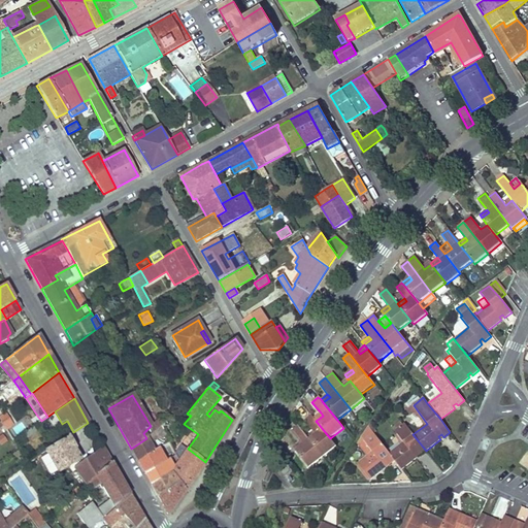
[(221,410),(215,404),(206,414),(209,417),(215,409),(219,413),(221,410)]
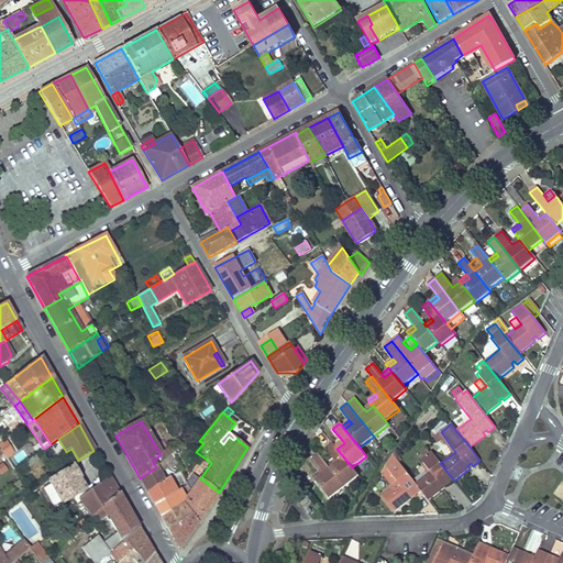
[(4,440),(0,443),(0,446),(1,450),(3,453),(4,454),(6,457),(7,459),(13,454),(4,440)]
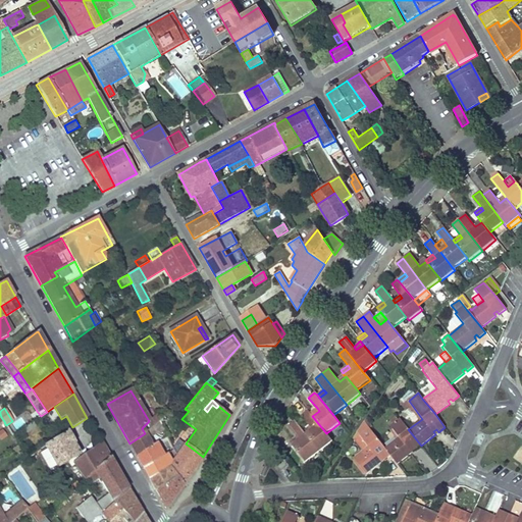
[(317,408),(310,414),(312,416),(319,411),(317,408)]
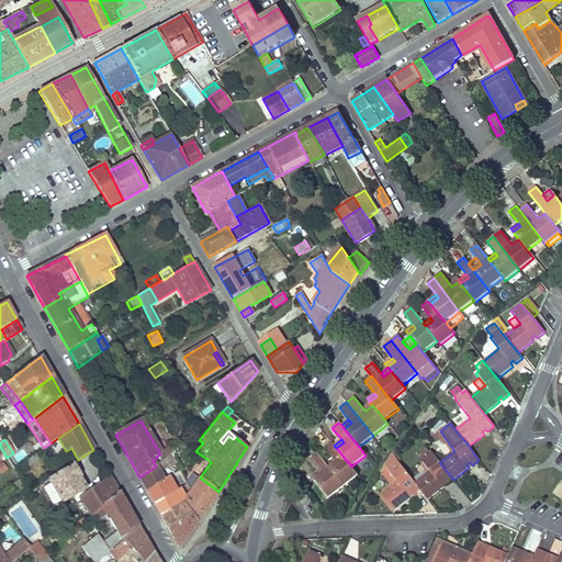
[(330,442),(324,448),(333,459),(335,462),(328,468),(344,486),(358,475),(351,467),(336,448),(334,446),(330,442)]
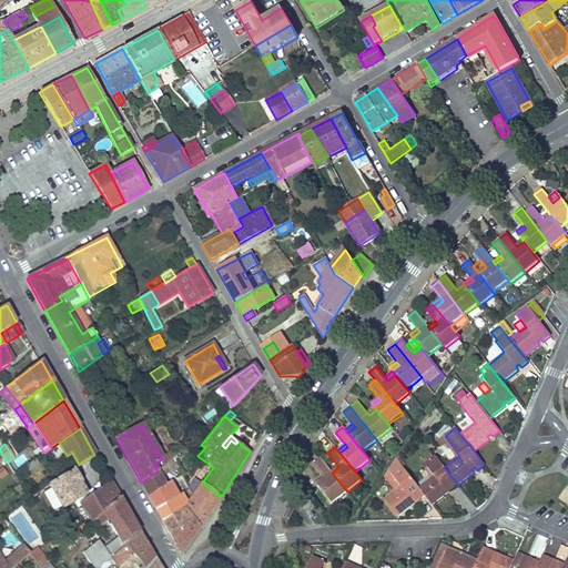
[(434,476),(418,487),(425,496),(432,505),(447,493),(445,490),(449,488),(452,490),(458,485),(444,467),(435,456),(424,464),(434,476)]
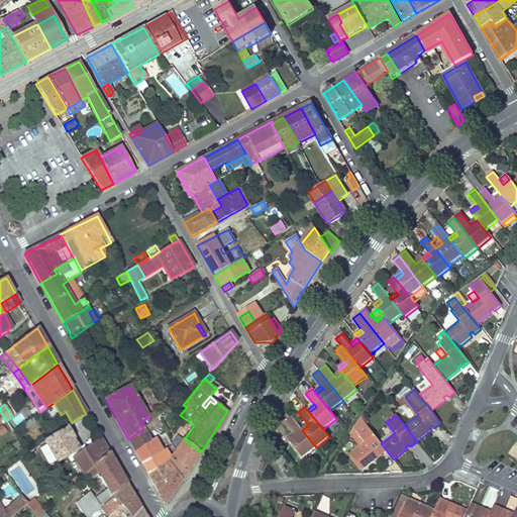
[(292,416),(285,422),(293,433),(296,436),(289,441),(303,458),(316,447),(302,430),(300,427),(292,416)]
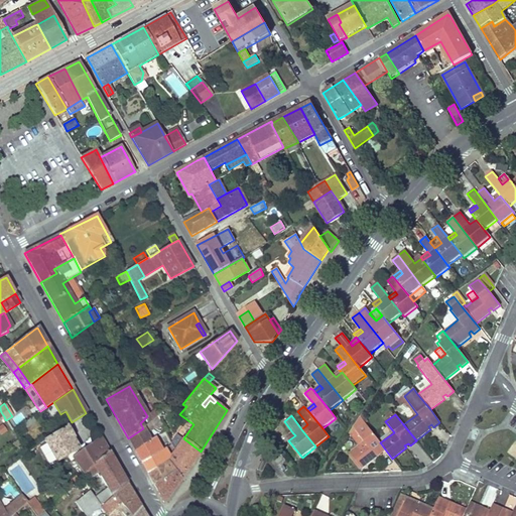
[(32,417),(23,424),(27,429),(36,422),(32,417)]
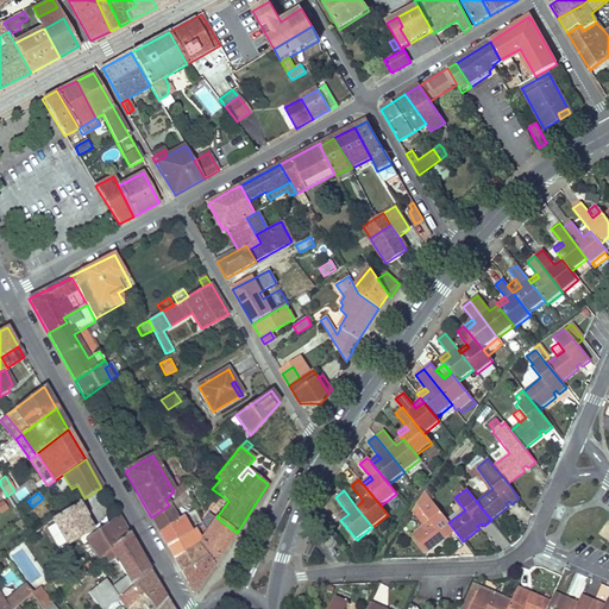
[(425,493),(416,504),(420,509),(413,514),(422,527),(413,534),(427,553),(445,540),(441,537),(445,534),(447,538),(456,532),(449,522),(425,493)]
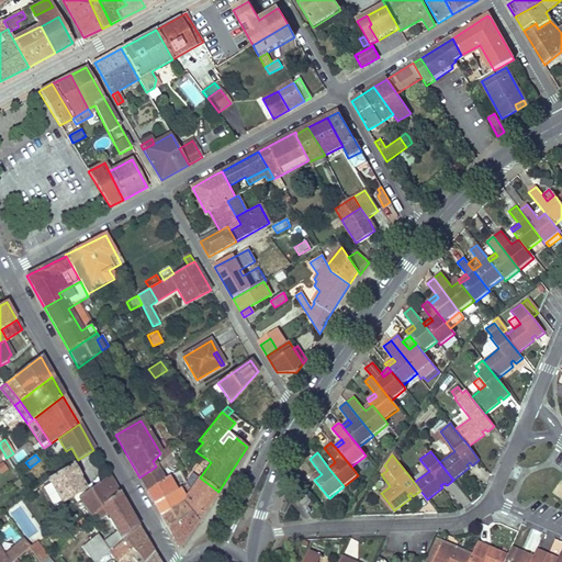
[(156,467),(139,478),(147,491),(164,480),(159,472),(168,464),(164,460),(156,467)]
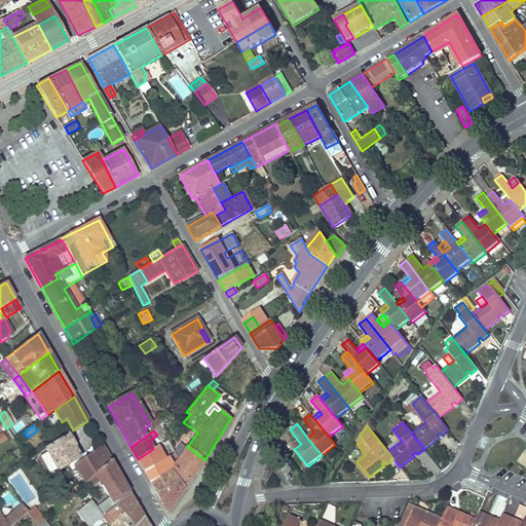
[(8,440),(3,433),(0,434),(0,441),(2,444),(8,440)]
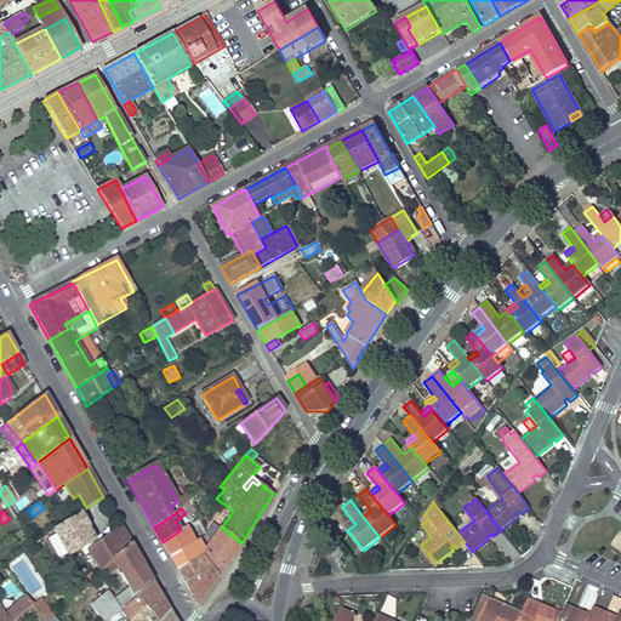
[(55,531),(49,535),(63,559),(86,546),(89,550),(96,545),(93,541),(87,528),(89,528),(80,514),(53,530),(55,531)]
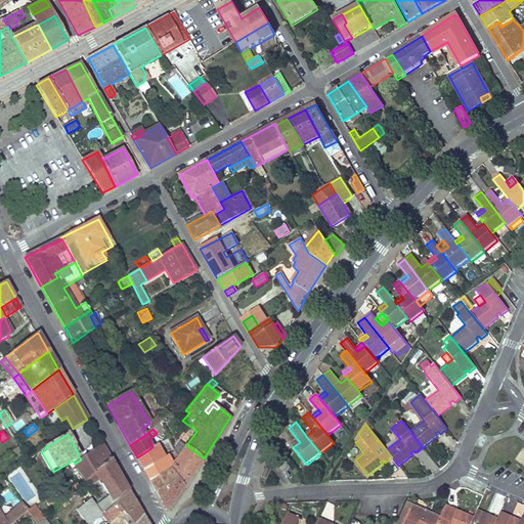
[(81,460),(75,464),(87,481),(94,474),(94,473),(111,461),(101,445),(81,460)]
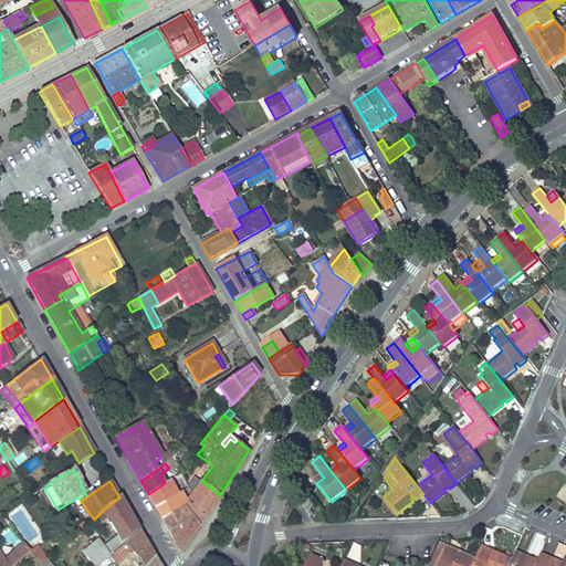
[(165,483),(148,494),(156,507),(177,494),(169,481),(165,483)]
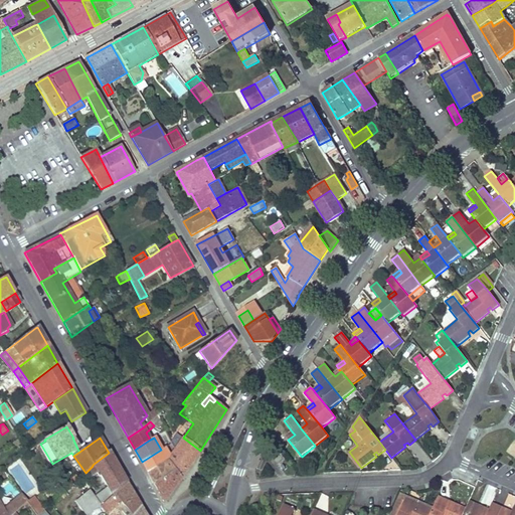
[(170,457),(168,460),(176,471),(181,478),(200,451),(183,438),(175,451),(170,457)]
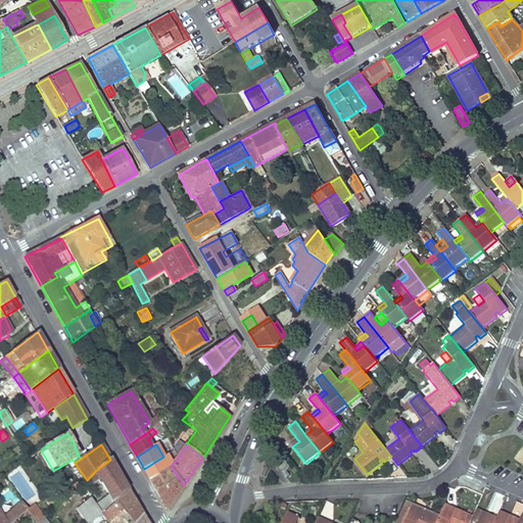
[(163,457),(144,469),(150,480),(171,467),(173,464),(168,456),(163,457)]
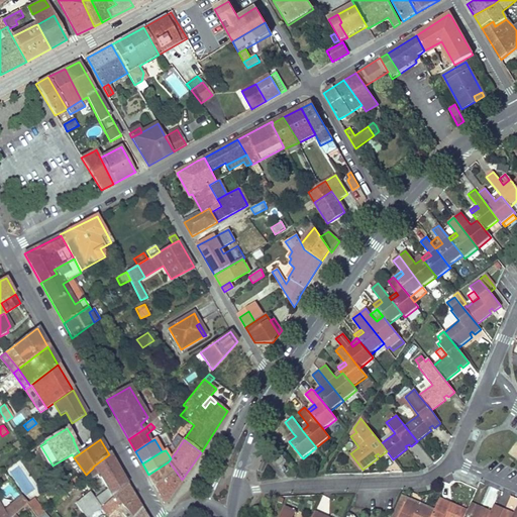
[(86,475),(83,478),(85,481),(90,477),(92,480),(99,475),(108,490),(95,500),(90,493),(77,504),(87,516),(91,516),(96,512),(101,509),(127,486),(109,454),(93,467),(93,468),(86,475)]
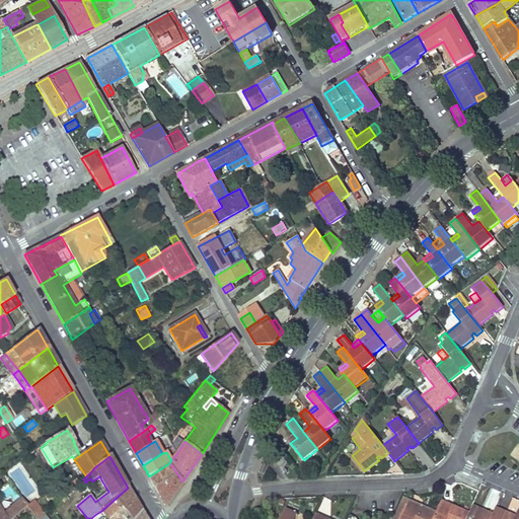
[(287,463),(281,456),(275,461),(280,469),(287,463)]
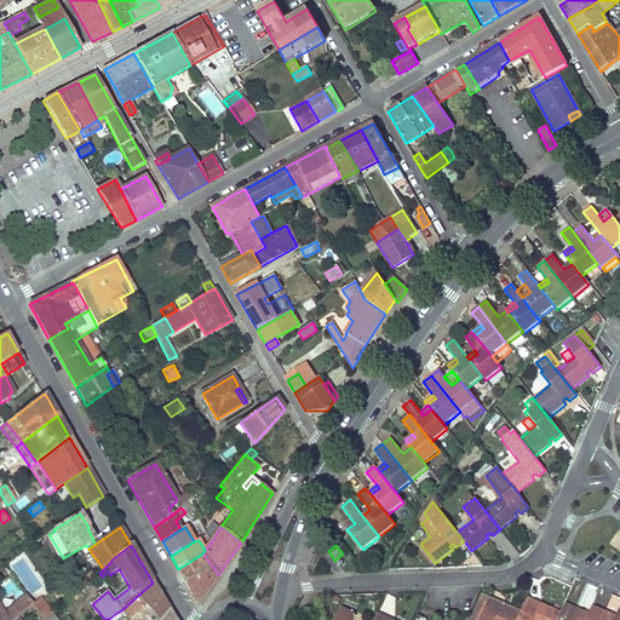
[(202,554),(178,569),(185,583),(212,567),(202,554)]
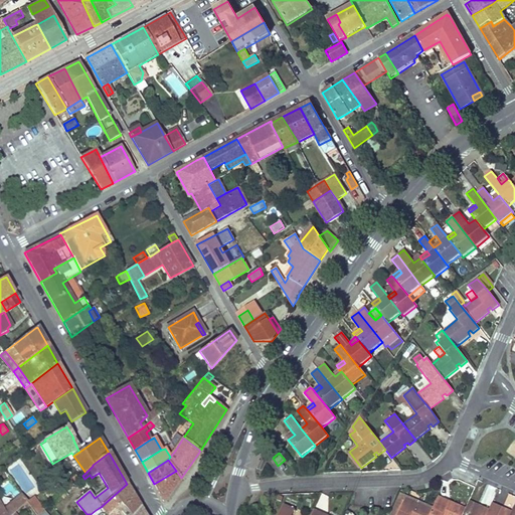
[(176,471),(154,484),(164,502),(181,478),(176,471)]
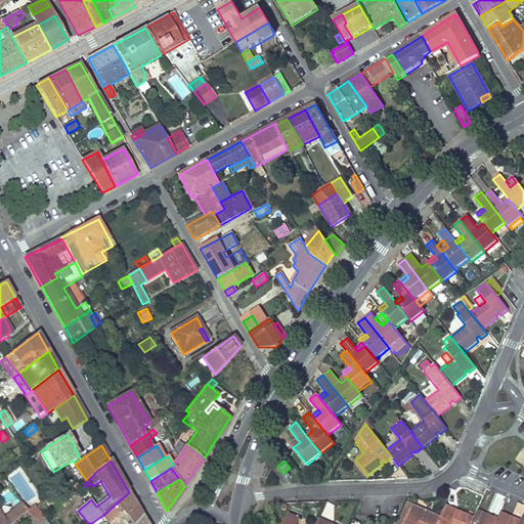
[(78,483),(70,490),(74,493),(81,487),(78,483)]
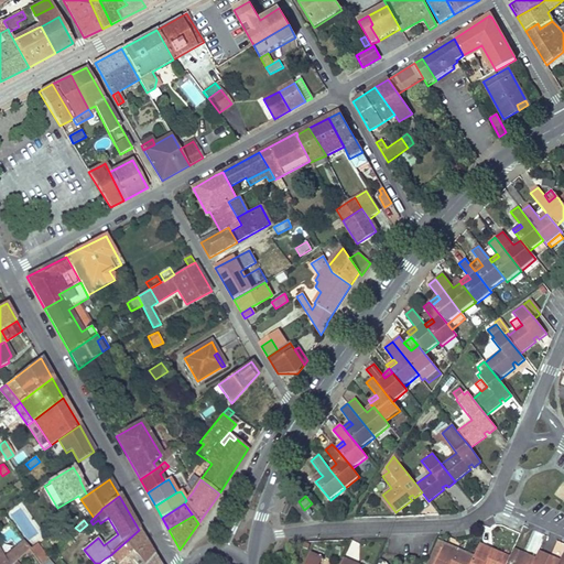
[(75,528),(69,532),(74,537),(79,531),(75,528)]
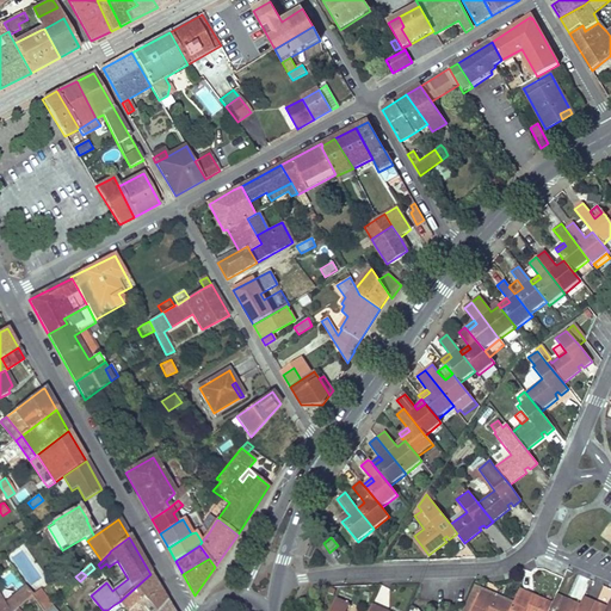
[(150,574),(119,602),(128,610),(127,610),(128,610),(139,603),(144,598),(154,610),(166,599),(150,574)]
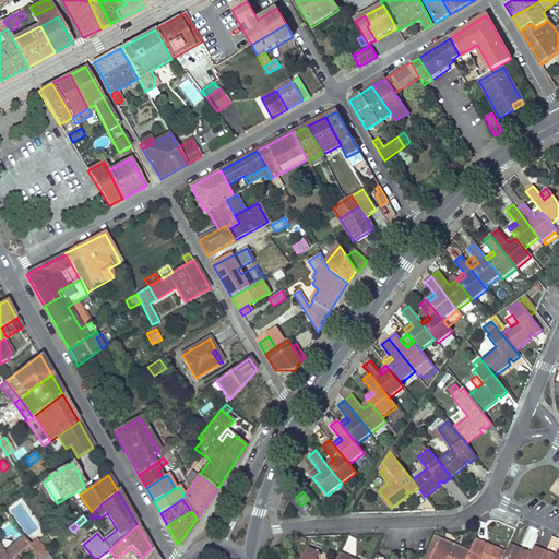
[(0,558),(12,558),(14,558),(18,556),(26,547),(30,545),(24,537),(3,554),(0,547),(0,558)]
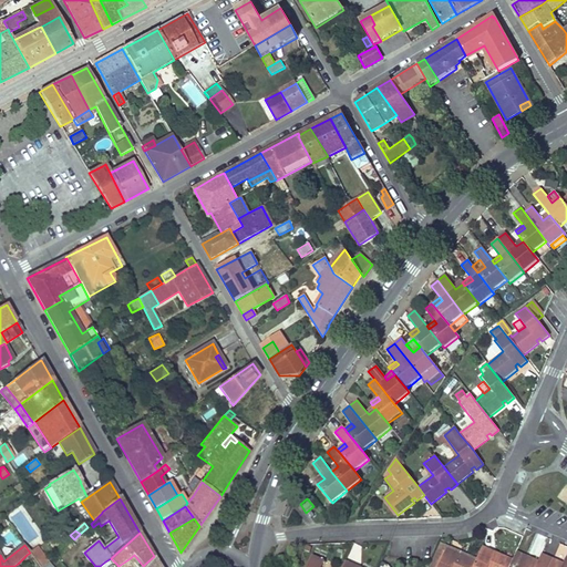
[(476,562),(473,566),(509,566),(513,559),(495,552),(493,556),(490,554),(492,549),(483,546),(476,562)]
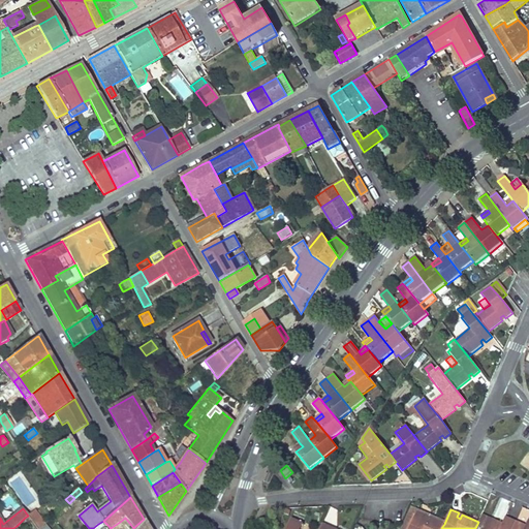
[(32,512),(28,516),(31,519),(37,528),(40,528),(44,526),(35,510),(32,512)]
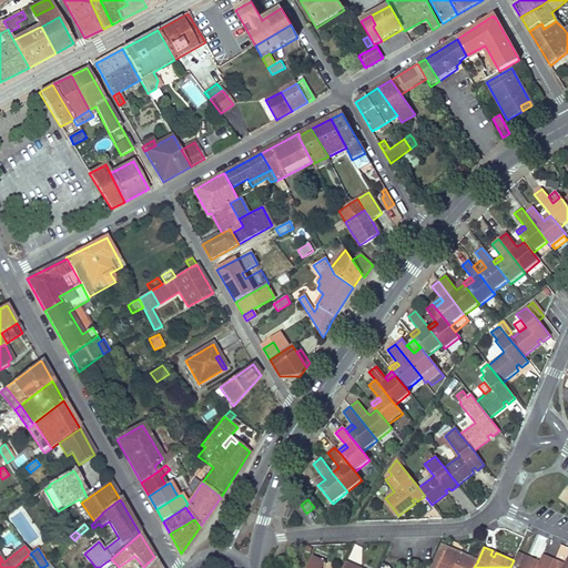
[(454,557),(456,553),(447,549),(446,553),(439,549),(430,567),(474,567),(477,563),(459,555),(457,558),(454,557)]
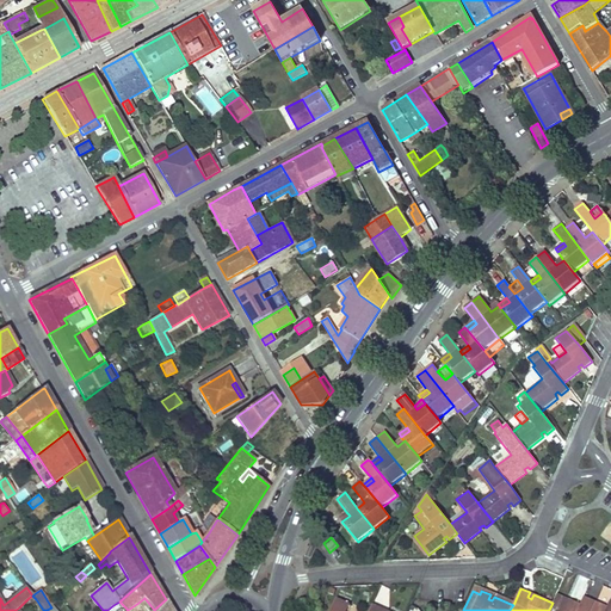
[(549,610),(563,610),(567,604),(565,603),(566,599),(556,594),(553,603),(549,610)]
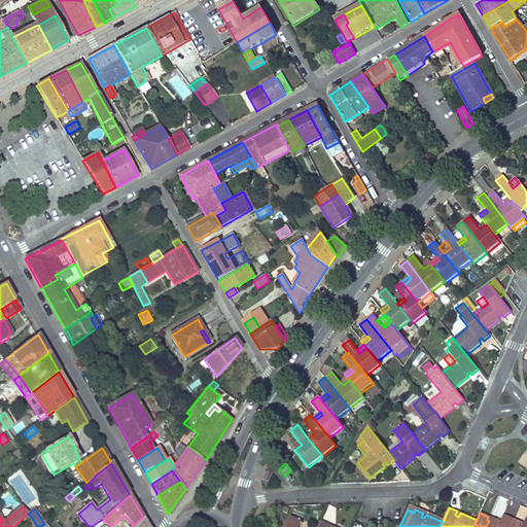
[(500,522),(497,526),(510,526),(512,523),(510,522),(511,518),(503,515),(500,522)]
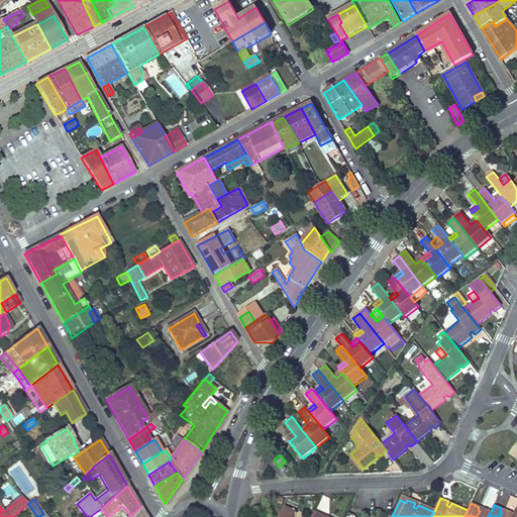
[(130,516),(122,506),(117,510),(122,516),(145,516),(140,507),(130,516)]
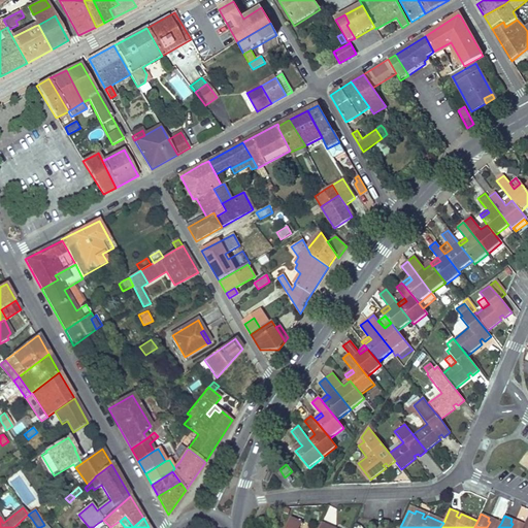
[(285,527),(298,527),(302,522),(290,518),(285,527)]
